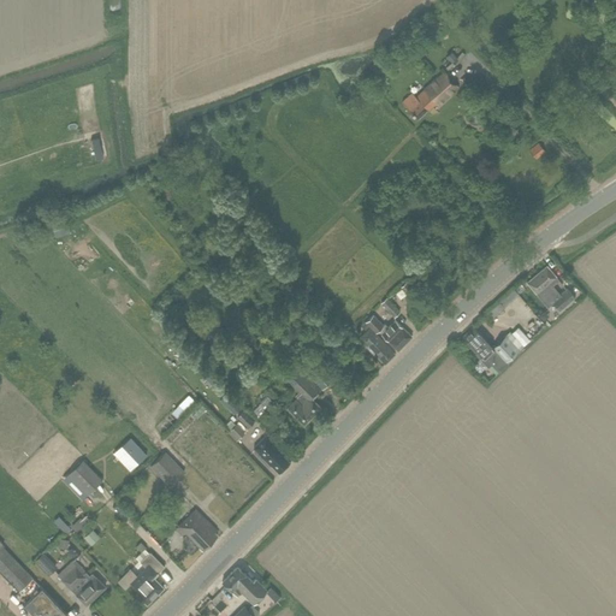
[(446,57),(452,63),(457,58),(452,51),(446,57)]
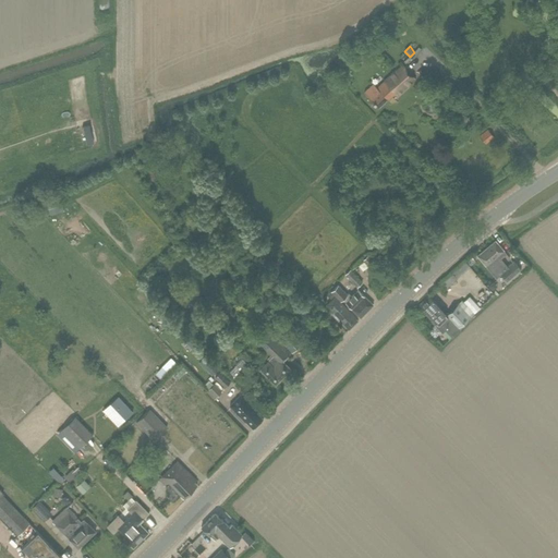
[(396,93),(398,96),(415,81),(402,64),(376,87),(373,84),(364,92),(378,107),(396,93)]
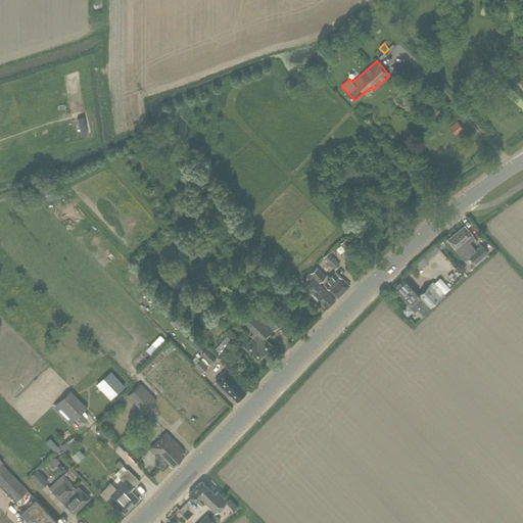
[(77,117),(82,134),(88,132),(83,116),(77,117)]
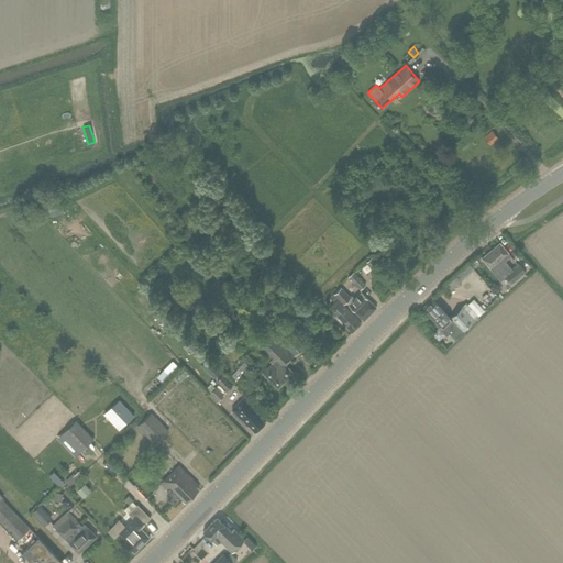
[(499,139),(493,131),(484,138),(490,145),(499,139)]
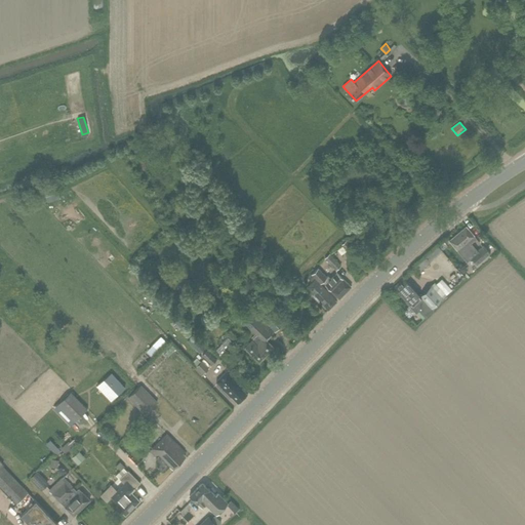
[(56,186),(44,190),(47,201),(61,197),(56,186)]
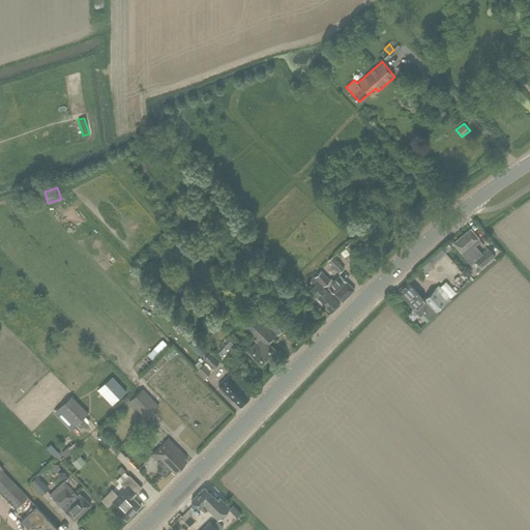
[(489,261),(475,245),(480,241),(470,229),(453,242),(462,252),(464,255),(471,264),(472,263),(475,261),(480,267),(489,261)]
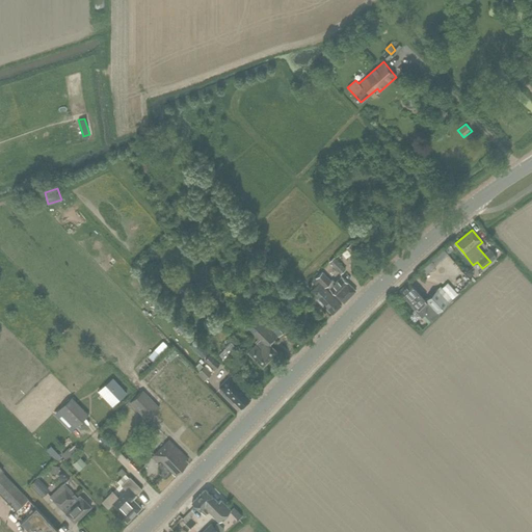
[(351,254),(355,249),(350,243),(346,247),(351,254)]
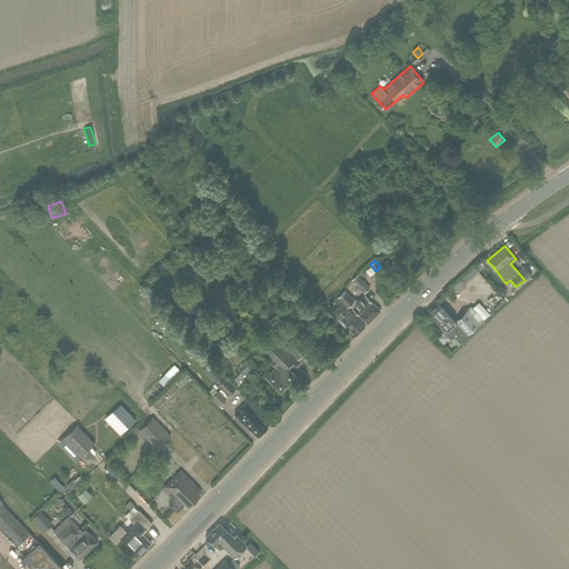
[(358,276),(352,282),(363,293),(370,288),(358,276)]
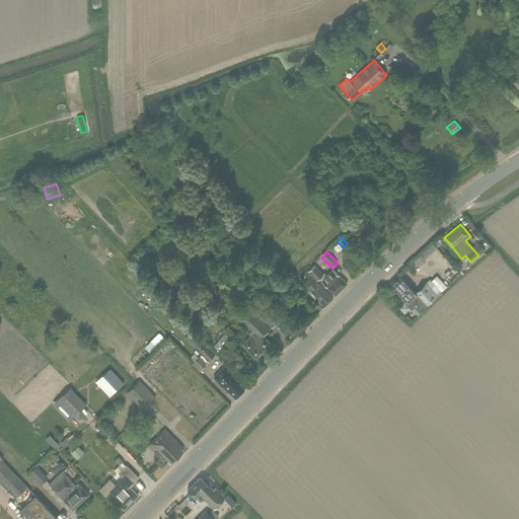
[(314,266),(308,271),(312,275),(316,280),(318,278),(322,274),(314,266)]
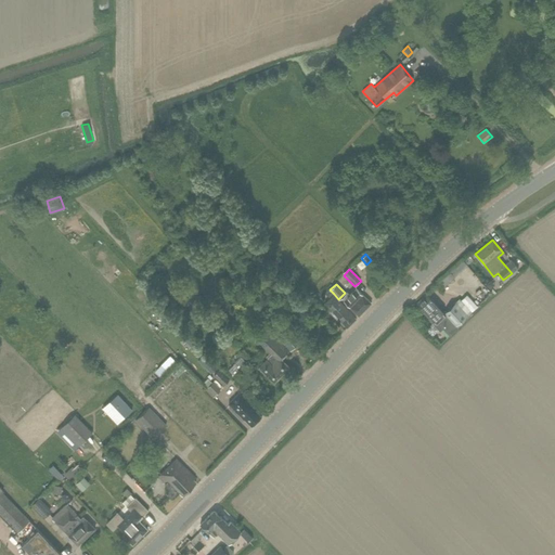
[(345,293),(340,297),(344,300),(359,315),(371,302),(357,288),(350,295),(347,292),(346,293),(345,293)]
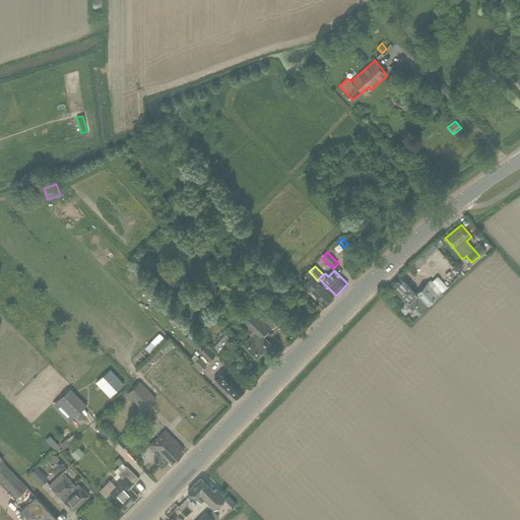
[(317,280),(313,275),(309,279),(304,283),(311,290),(310,293),(316,299),(317,298),(325,306),(333,298),(316,280),(317,280)]
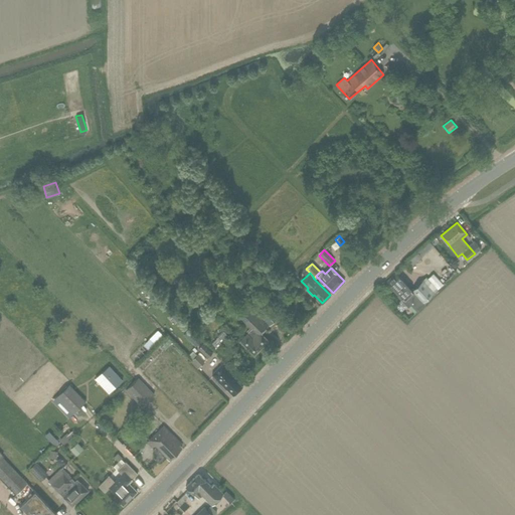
[(395,273),(385,283),(402,300),(404,298),(416,312),(425,303),(436,294),(434,293),(438,289),(427,279),(425,277),(422,280),(411,290),(395,273)]
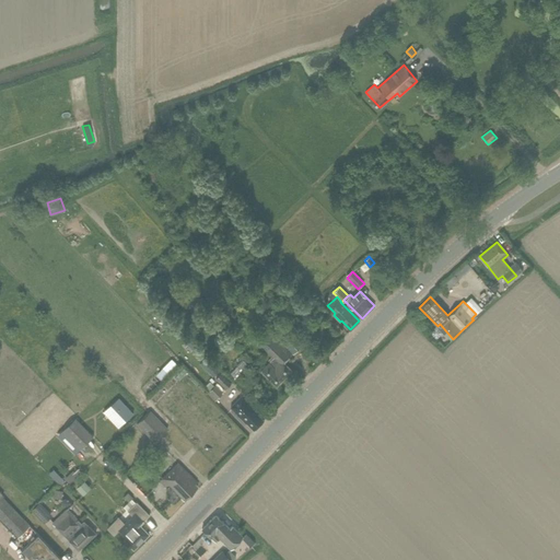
[(471,298),(465,303),(476,314),(482,308),(471,298)]
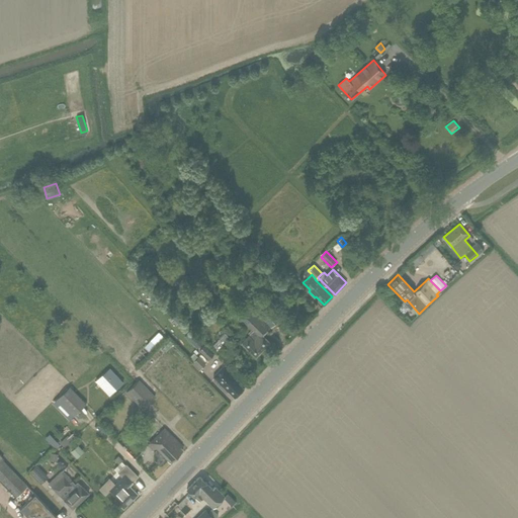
[(262,297),(252,308),(270,327),(280,317),(262,297)]
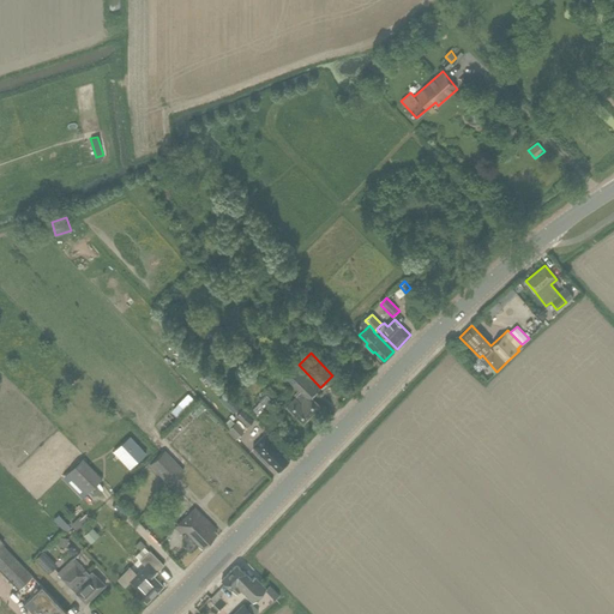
[(289,359),(277,369),(301,392),(295,398),(294,397),(287,405),(304,422),(320,405),(311,396),(319,389),(289,359)]
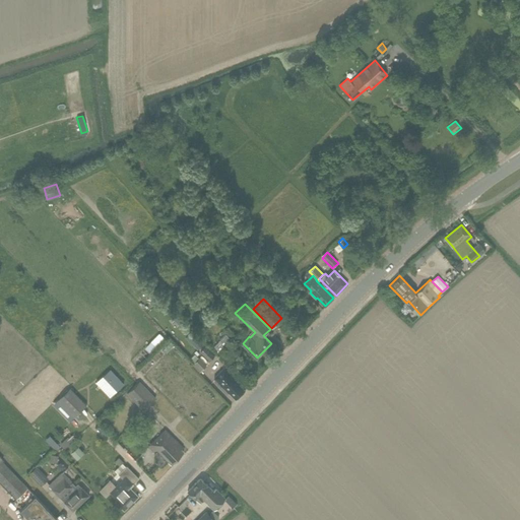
[(180,325),(185,320),(178,313),(173,318),(180,325)]
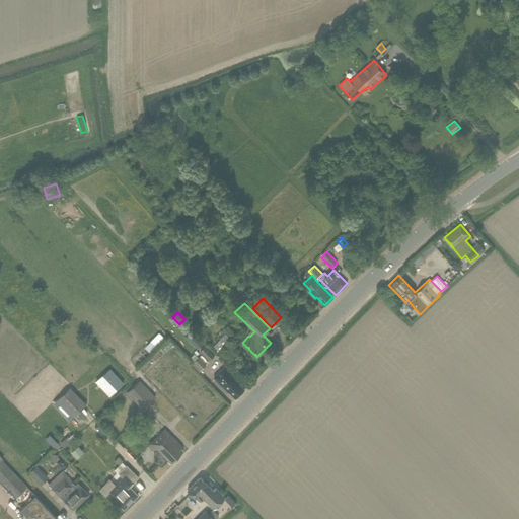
[(192,330),(186,337),(197,349),(203,343),(192,330)]
